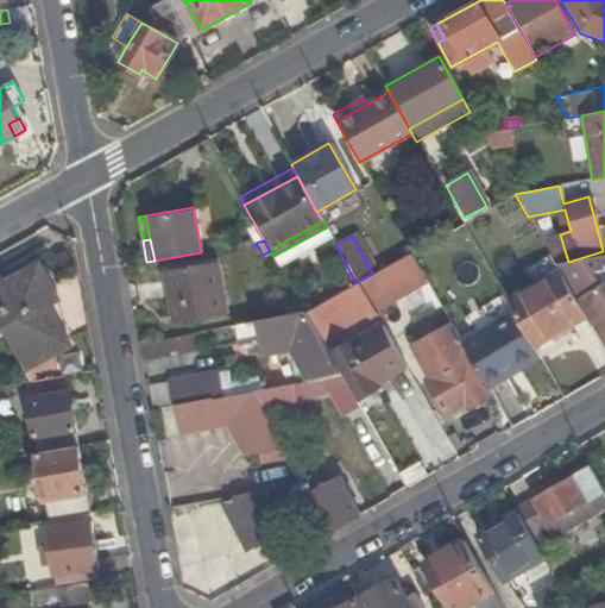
[(555,264),(559,270),(585,315),(590,325),(596,321),(604,338),(604,337),(604,284),(604,283),(599,286),(591,268),(604,262),(604,256),(604,255),(555,264)]
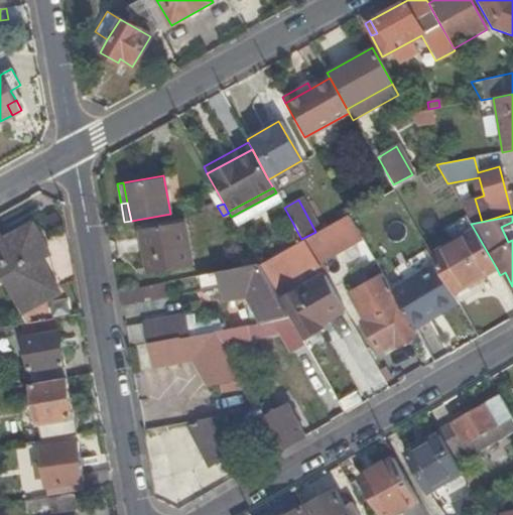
[(188,265),(181,224),(140,231),(146,272),(188,265)]
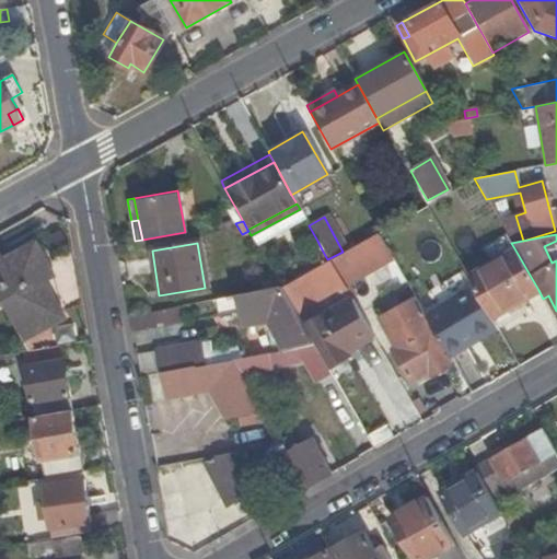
[(0,299),(3,304),(20,336),(60,315),(43,281),(50,277),(33,247),(2,265),(0,260),(0,299)]
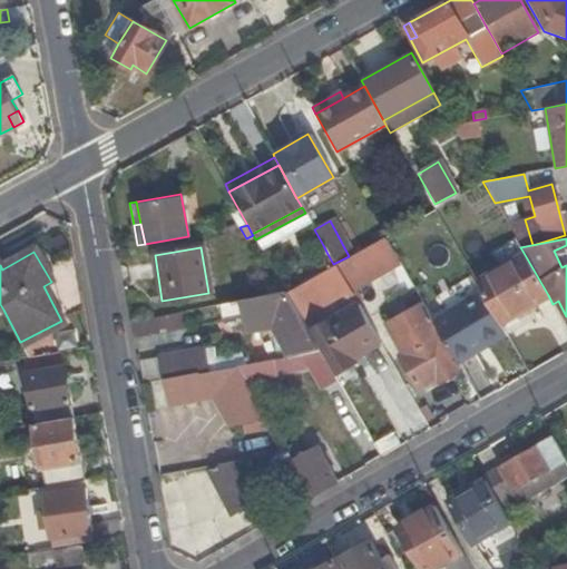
[(473,282),(484,298),(498,324),(548,295),(524,253),(473,282)]
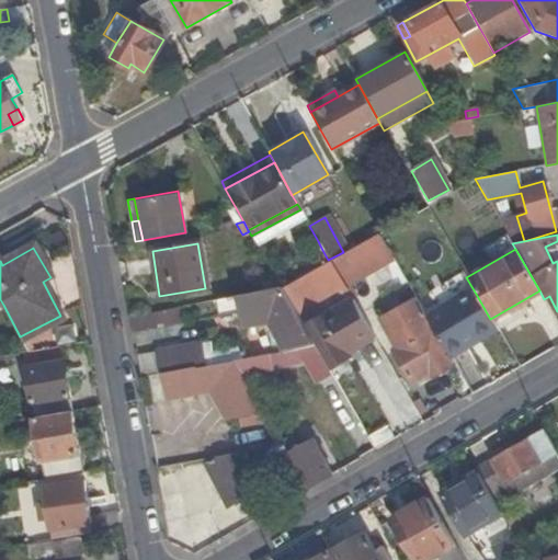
[(314,269),(328,260),(322,250),(308,259),(314,269)]
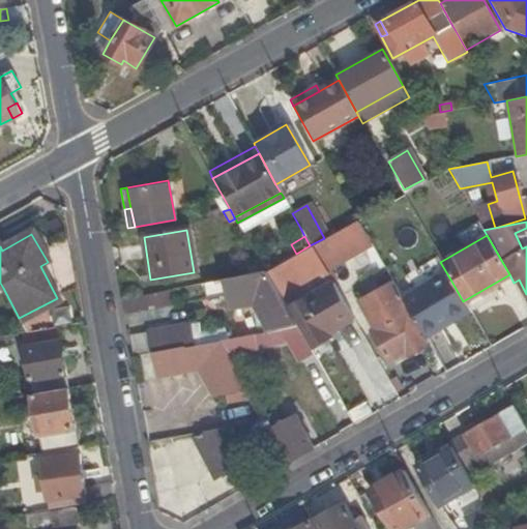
[(322,268),(310,245),(296,254),(289,258),(300,278),(322,268)]
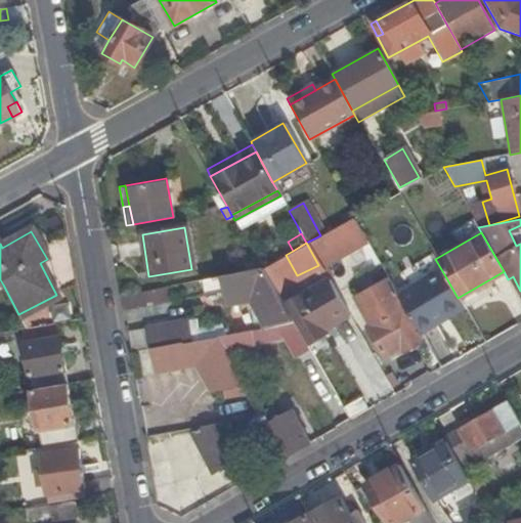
[(277,324),(292,321),(281,303),(261,268),(199,279),(201,296),(223,292),(225,304),(254,299),(267,319),(260,323),(261,327),(277,324)]
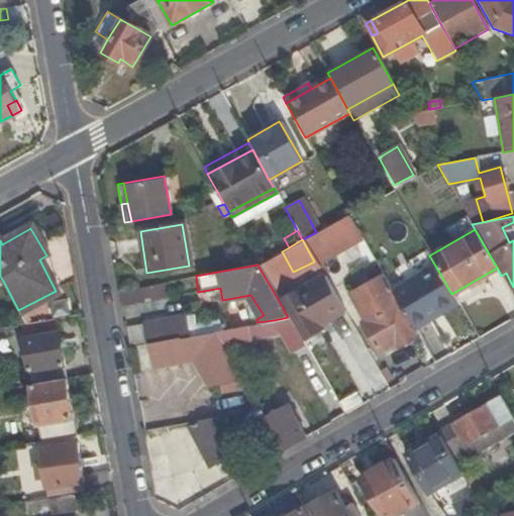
[(438,271),(394,295),(412,327),(414,330),(417,336),(431,328),(427,322),(457,305),(455,300),(451,294),(438,271)]
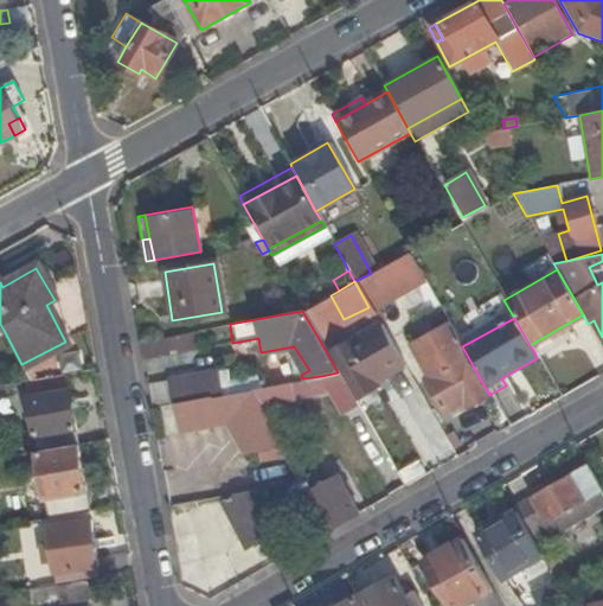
[(376,381),(403,365),(378,321),(326,351),(338,372),(353,399),(378,384),(376,381)]
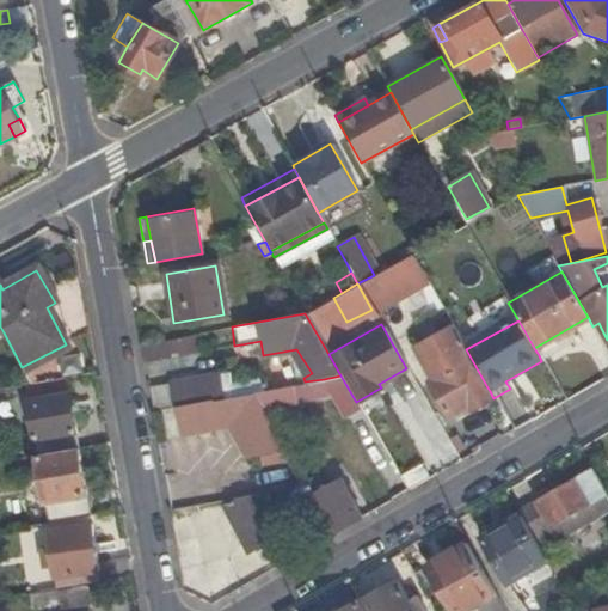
[(491,399),(452,327),(413,348),(431,380),(428,383),(447,417),(461,409),(462,413),(468,410),(471,413),(491,399)]
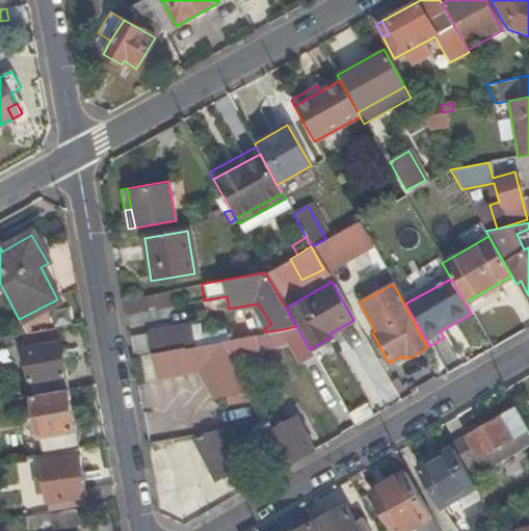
[(166,290),(122,296),(125,317),(169,311),(166,290)]
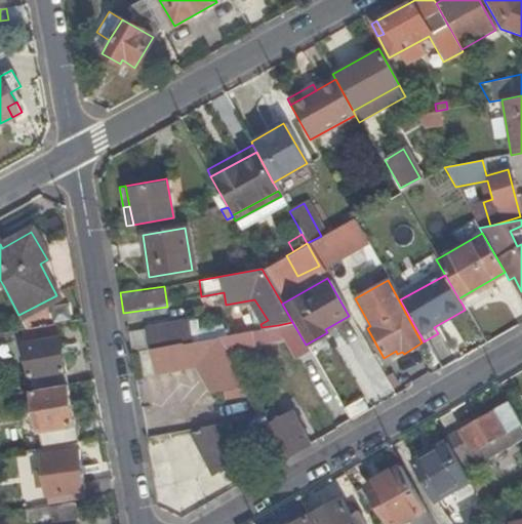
[(144,327),(148,349),(188,340),(187,333),(184,320),(144,327)]
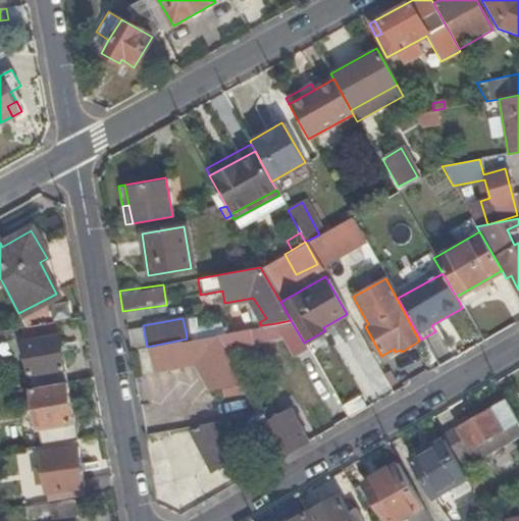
[(293,352),(305,346),(304,343),(291,320),(276,323),(260,325),(248,328),(221,332),(215,333),(224,350),(253,345),(252,341),(283,334),(293,352)]
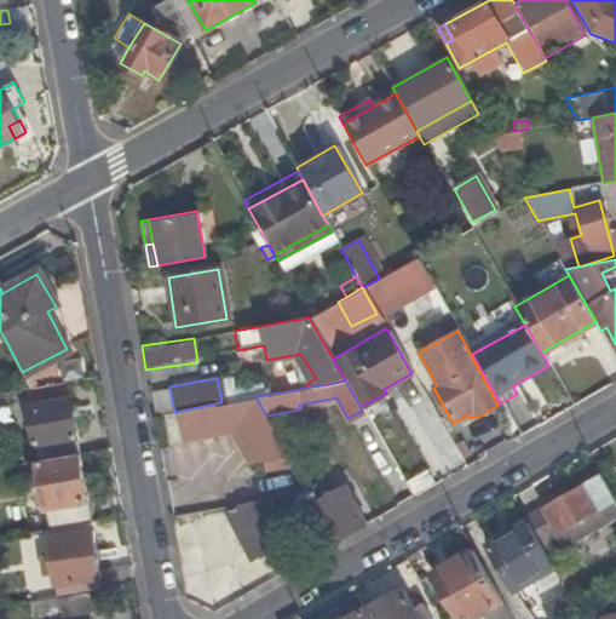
[(222,402),(255,396),(263,395),(262,385),(220,394),(222,402)]
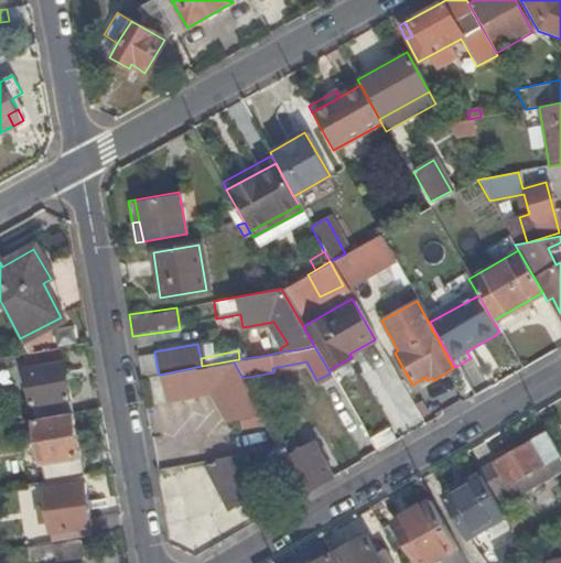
[(42,418),(71,413),(62,363),(58,364),(57,354),(23,360),(31,407),(40,404),(42,418)]
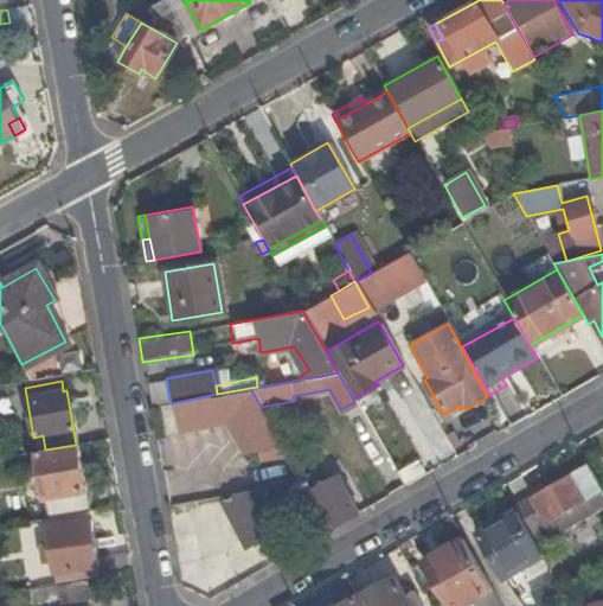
[(262,409),(261,407),(250,388),(217,394),(171,403),(174,426),(211,419),(212,423),(233,420),(252,450),(282,444),(262,409)]
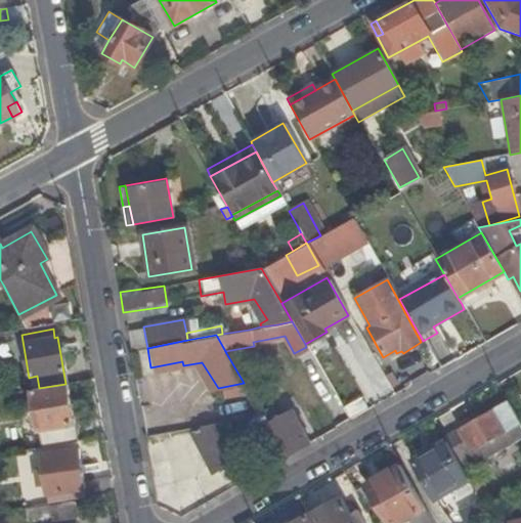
[(77,440),(66,384),(39,388),(30,390),(33,402),(34,413),(40,446),(77,440)]
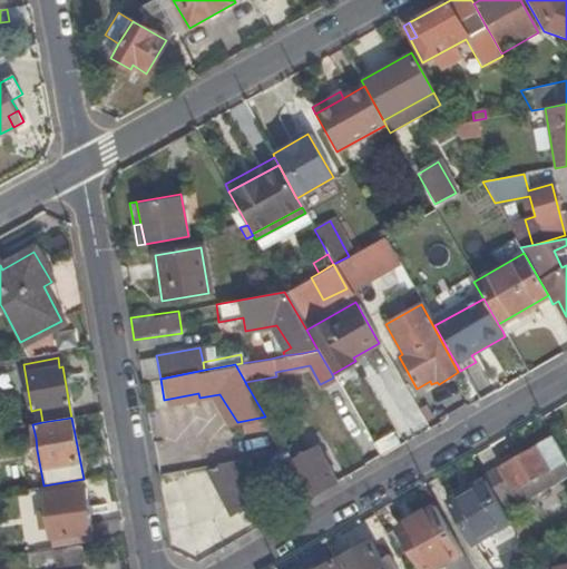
[(511,491),(564,461),(550,437),(496,466),(511,491)]
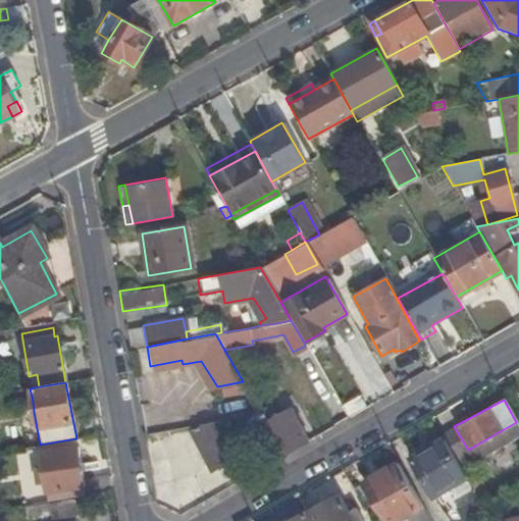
[(284,454),(320,433),(313,421),(299,429),(289,409),(267,421),(279,445),(284,454)]
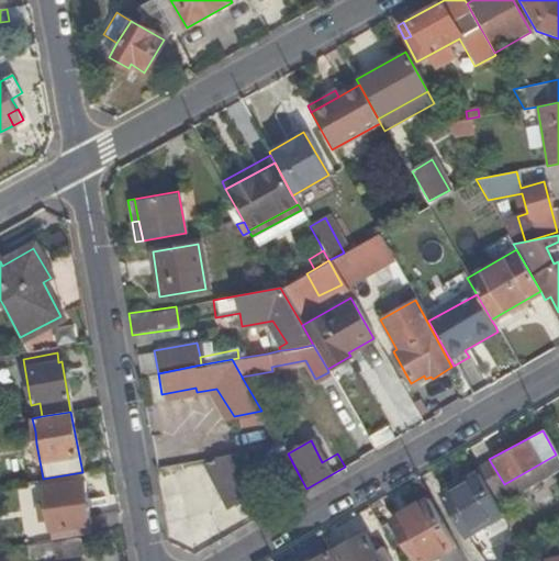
[(275,493),(301,479),(280,444),(211,457),(202,462),(226,507),(265,486),(253,464),(250,466),(246,458),(255,458),(275,493)]
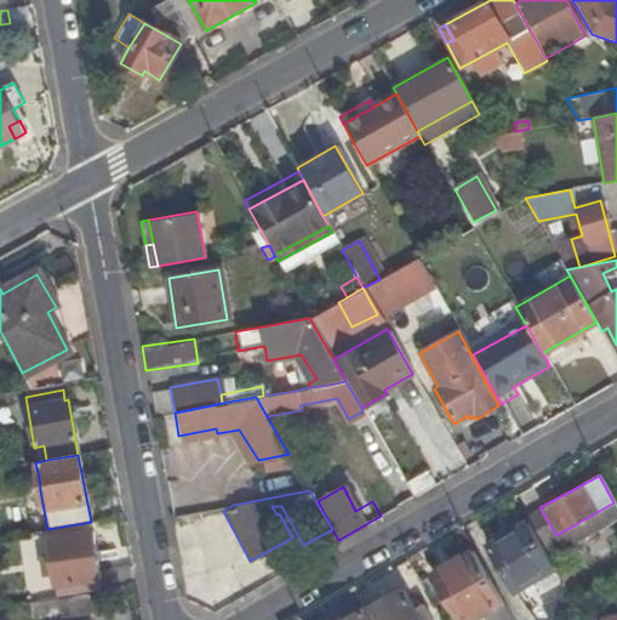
[(573,544),(616,518),(616,507),(613,502),(556,535),(540,507),(524,518),(526,523),(542,550),(569,534),(573,544)]
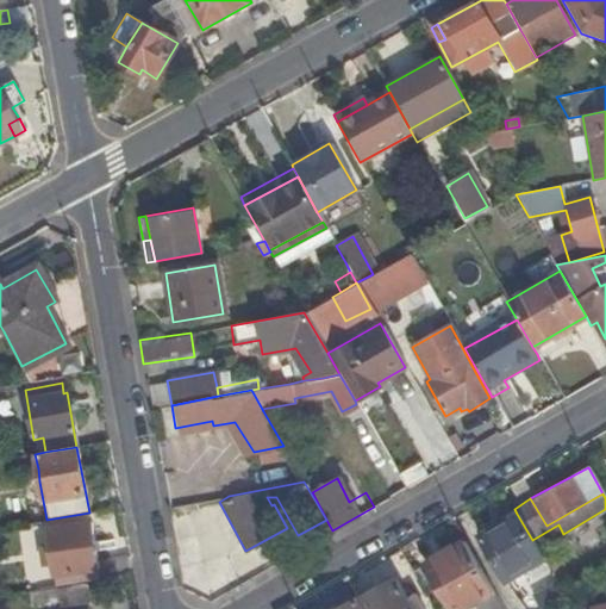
[(478,528),(481,534),(512,516),(508,510),(478,528)]
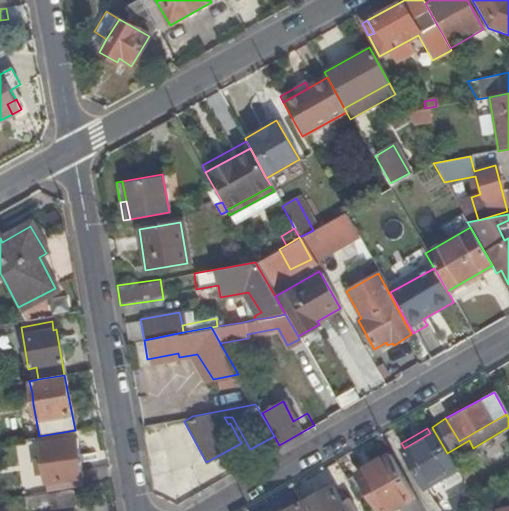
[(455,467),(447,453),(434,431),(430,433),(404,448),(401,450),(422,486),(424,485),(438,477),(455,467)]
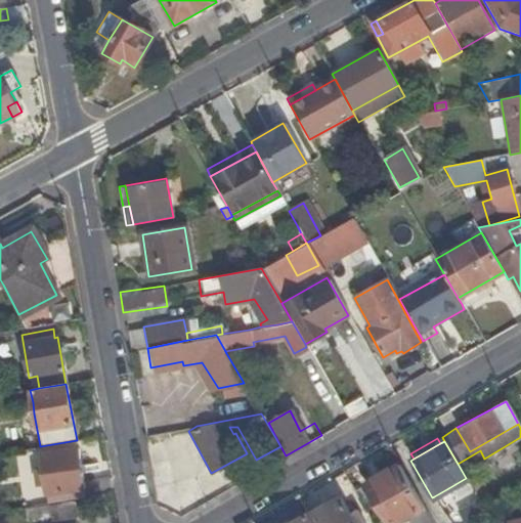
[(39,453),(47,505),(72,499),(112,493),(110,481),(82,485),(77,448),(39,453)]
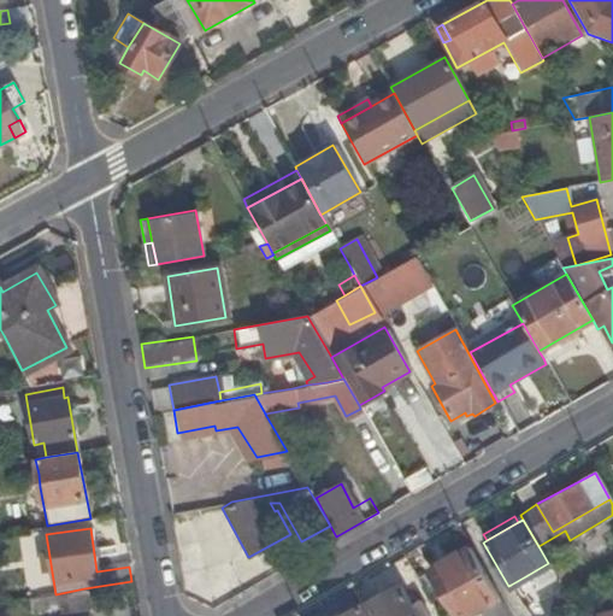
[(453,615),(469,615),(499,599),(469,546),(428,570),(453,615)]
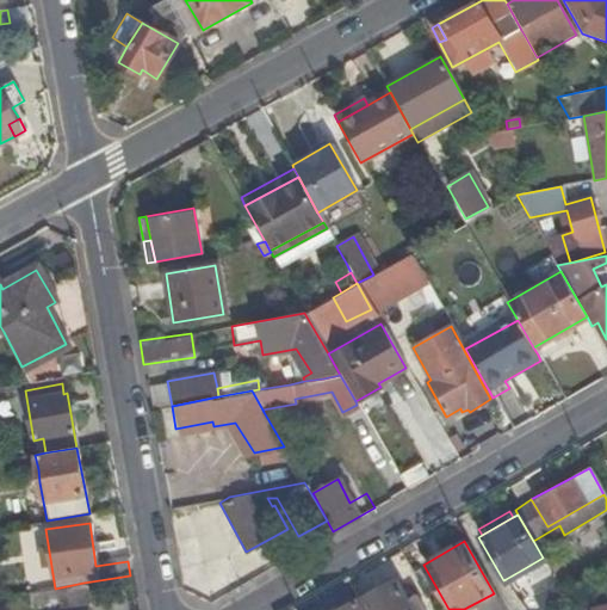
[(522,570),(506,579),(509,585),(525,575),(522,570)]
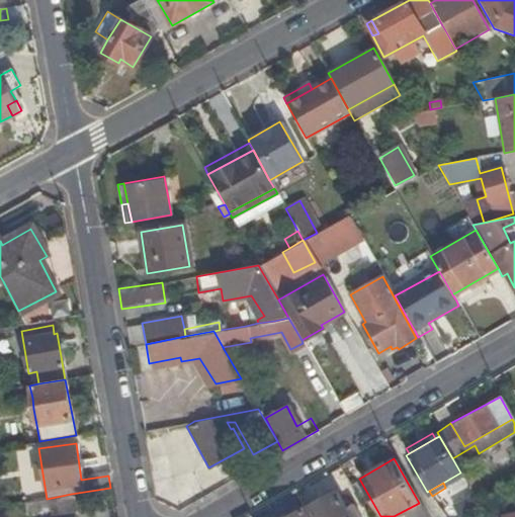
[(343,509),(333,492),(305,508),(310,516),(357,516),(350,505),(343,509)]
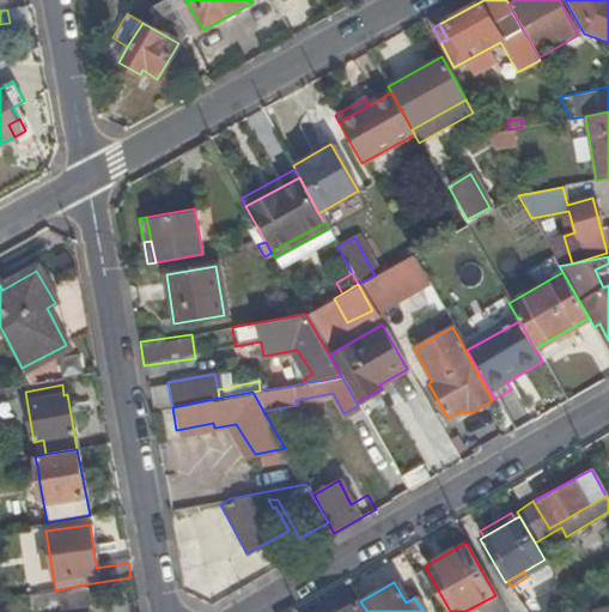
[(55,591),(54,591),(56,611),(87,611),(84,585),(55,591)]
